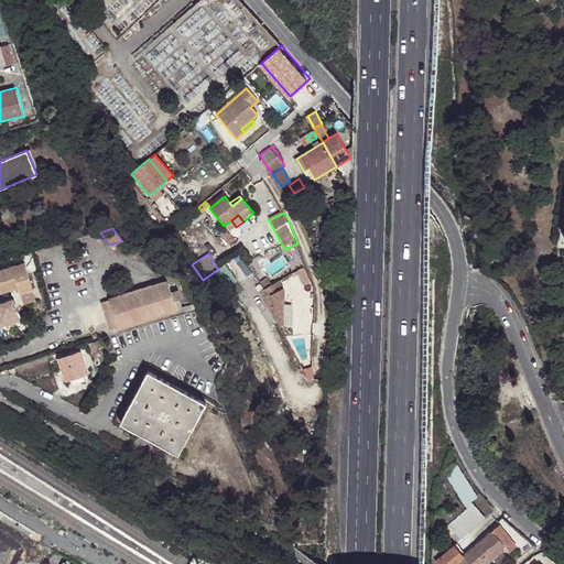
[(20,293),(32,289),(24,263),(0,270),(0,292),(18,288),(19,293),(20,293)]
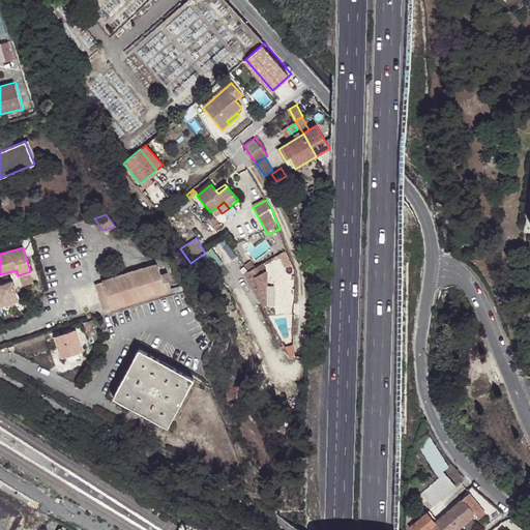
[(286,251),(278,255),(285,268),(293,265),(286,251)]
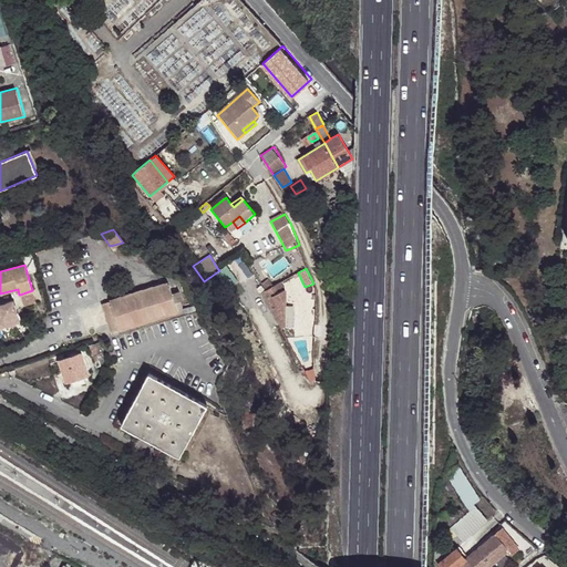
[(268,288),(263,291),(285,328),(289,326),(288,290),(281,279),(274,285),(268,288)]
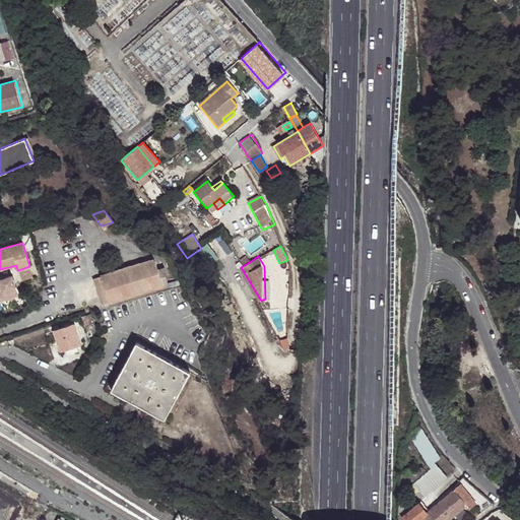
[(154,259),(101,275),(104,285),(106,294),(109,303),(164,285),(163,284),(159,277),(154,259)]
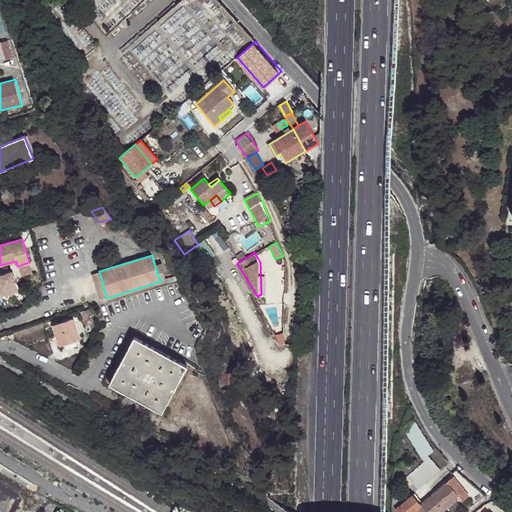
[(31,269),(29,262),(18,266),(20,272),(31,269)]
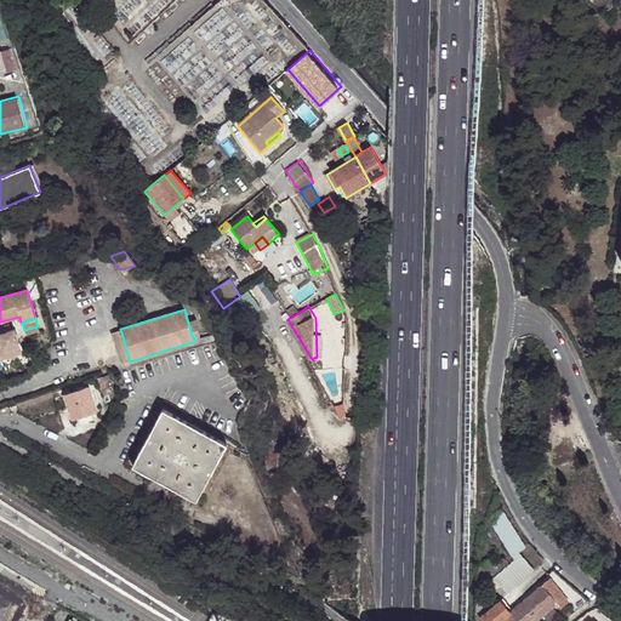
[(12,328),(0,331),(0,357),(6,354),(22,348),(18,340),(13,326),(12,328)]
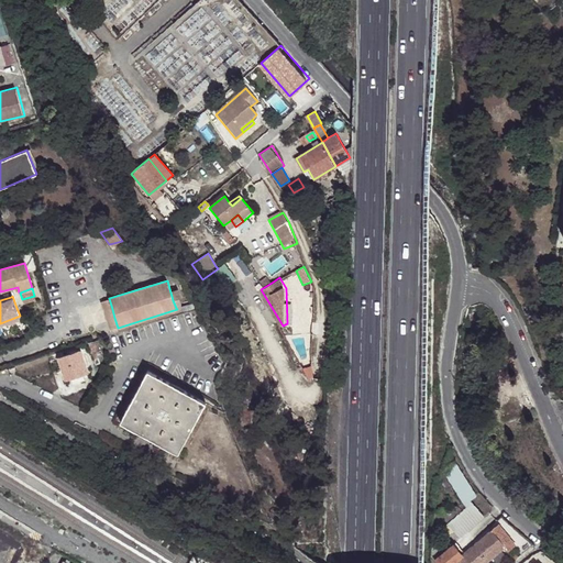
[(181,297),(173,300),(176,308),(181,306),(192,302),(194,302),(191,298),(183,300),(181,297)]
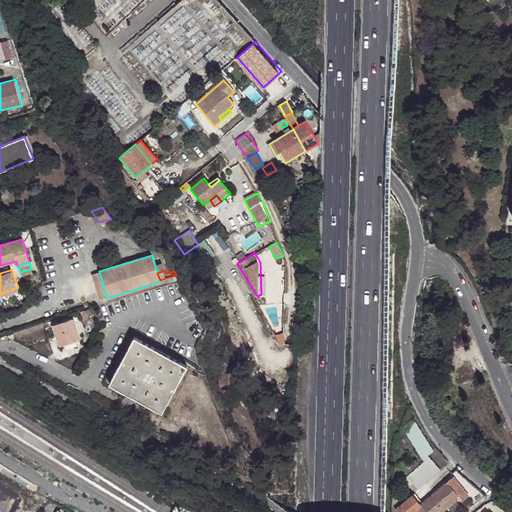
[(102,281),(99,271),(91,274),(94,284),(95,283),(98,291),(96,291),(99,301),(107,298),(104,289),(102,281)]
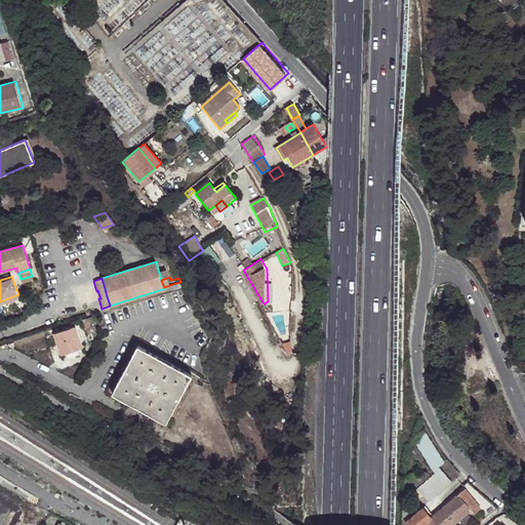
[(89,340),(99,336),(93,316),(84,319),(89,340)]
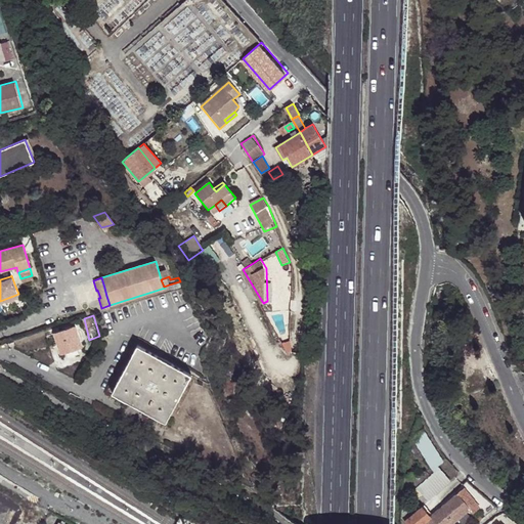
[(62,331),(59,332),(54,333),(61,353),(66,352),(77,349),(81,347),(75,326),(62,331)]
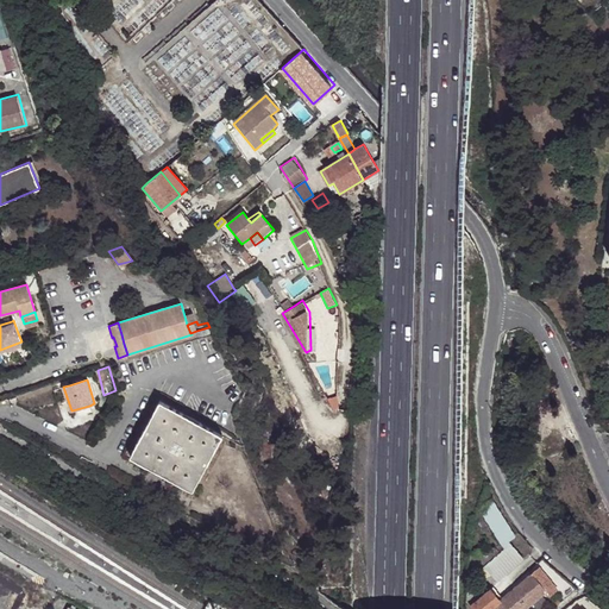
[(129,458),(159,475),(164,468),(171,471),(167,479),(192,493),(221,435),(158,402),(129,458)]
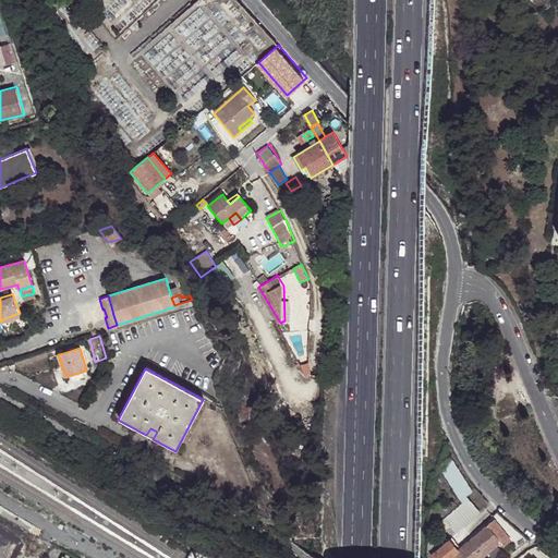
[(82,372),(70,375),(72,381),(84,378),(82,372)]
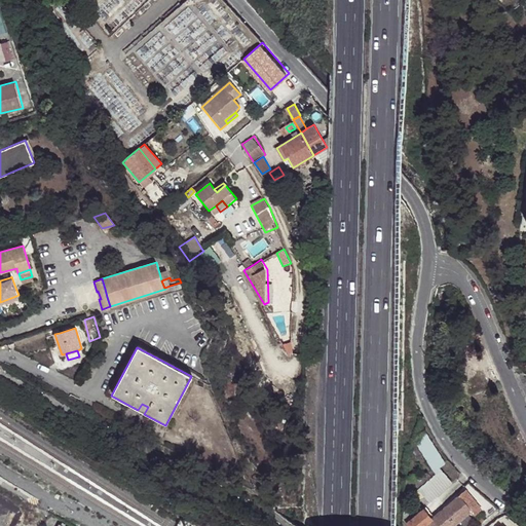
[(142,404),(138,410),(144,414),(148,407),(142,404)]
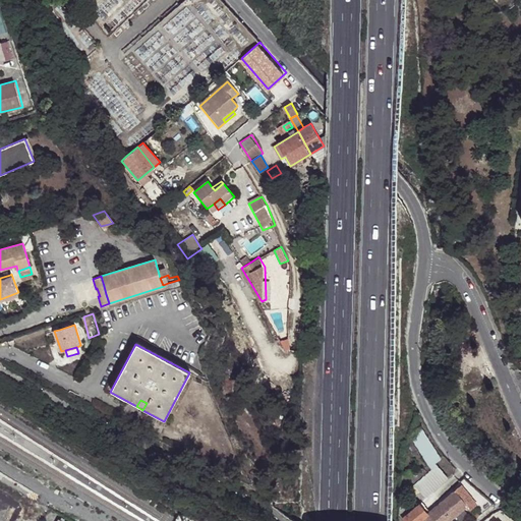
[(412,424),(411,445),(433,472),(439,468),(445,463),(428,443),(412,424)]
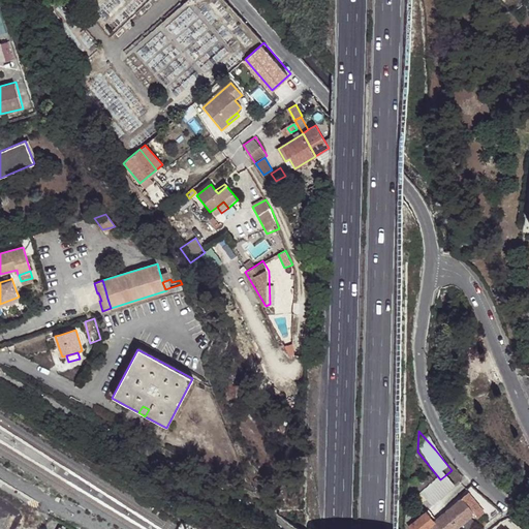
[(445,475),(440,479),(423,494),(425,496),(433,506),(456,487),(445,475)]
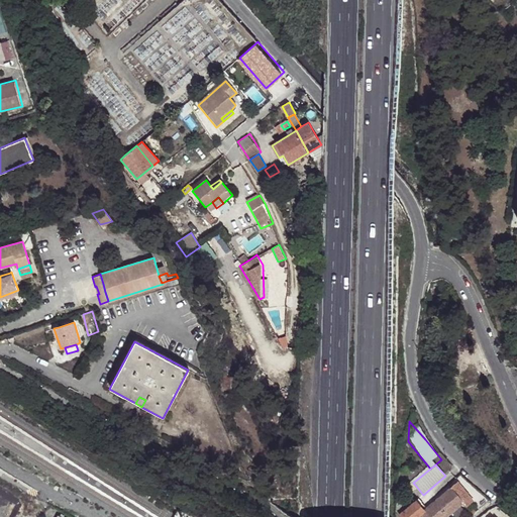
[(415,485),(413,483),(411,480),(402,488),(404,494),(415,485)]
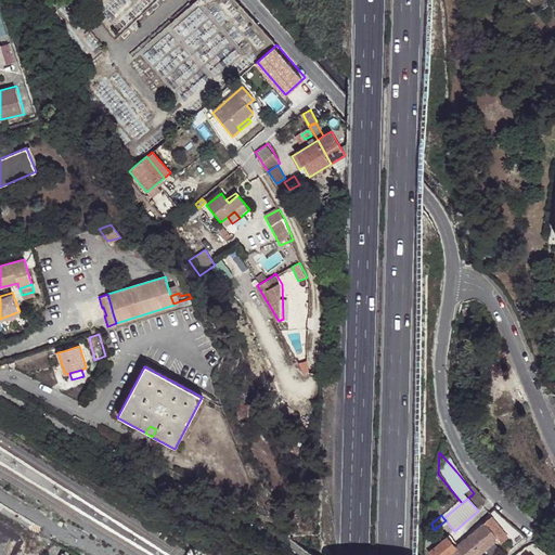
[(490,518),(468,537),(482,552),(498,539),(500,541),(501,543),(507,538),(490,518)]
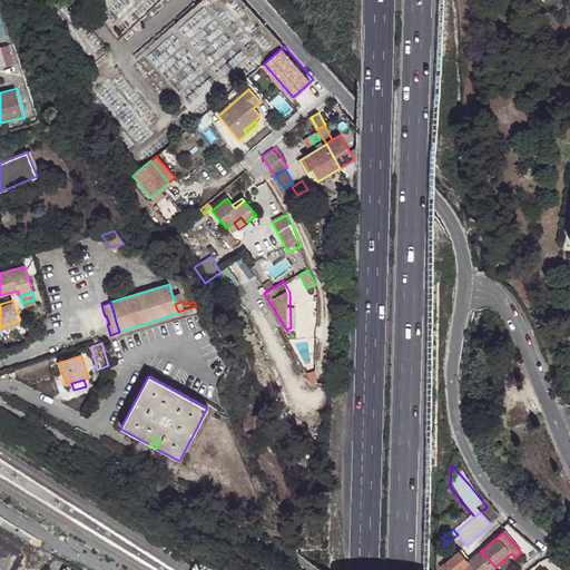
[(448,562),(459,551),(453,546),(443,556),(448,562)]
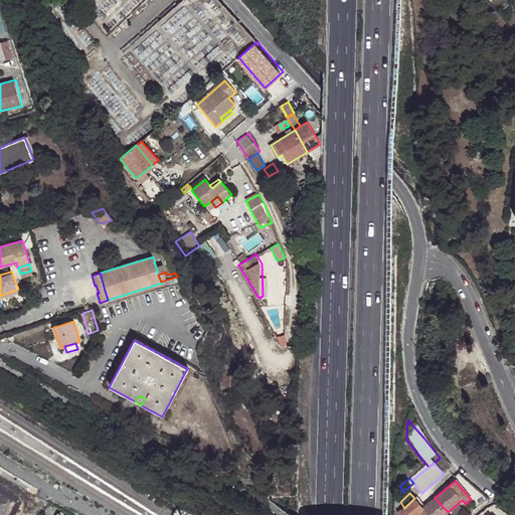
[(404,508),(398,512),(400,514),(416,514),(419,512),(423,509),(423,508),(420,505),(414,498),(404,508)]
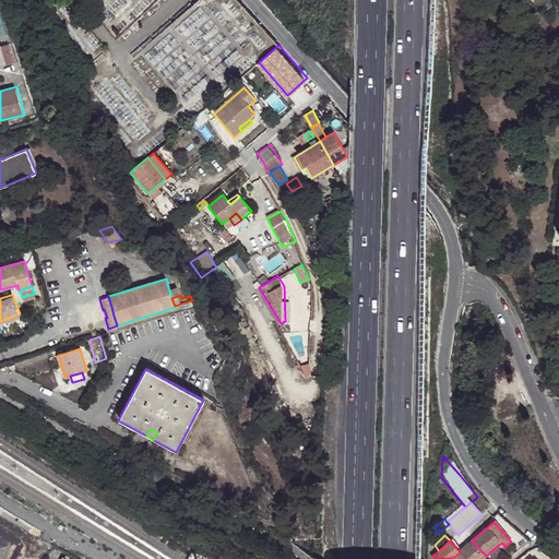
[(462,549),(460,551),(460,552),(455,556),(456,558),(482,558),(486,556),(472,540),(462,549)]
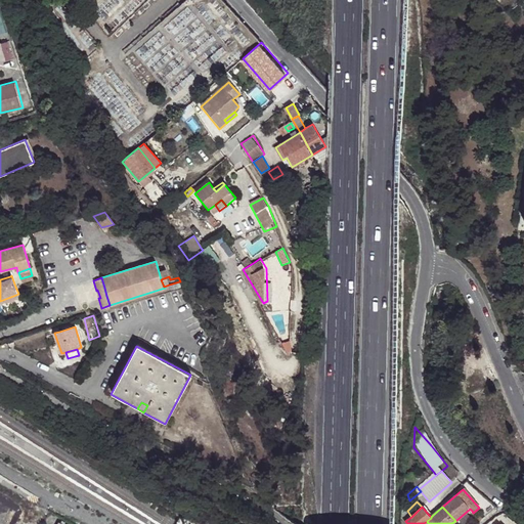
[(470,509),(455,521),(457,523),(472,511),(470,509)]
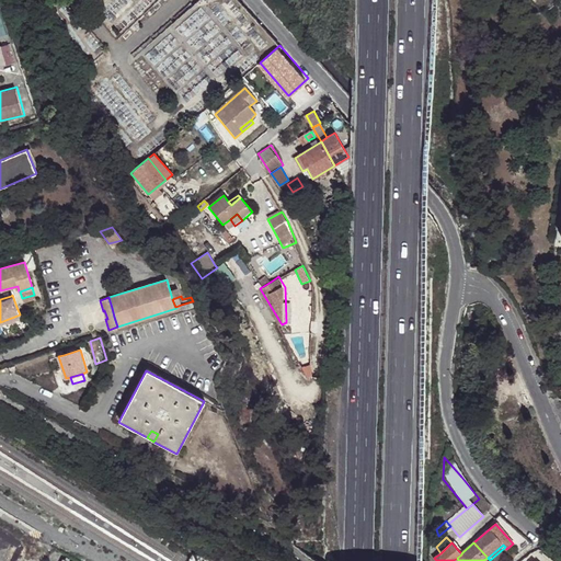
[(512,560),(518,556),(513,550),(507,556),(512,560)]
